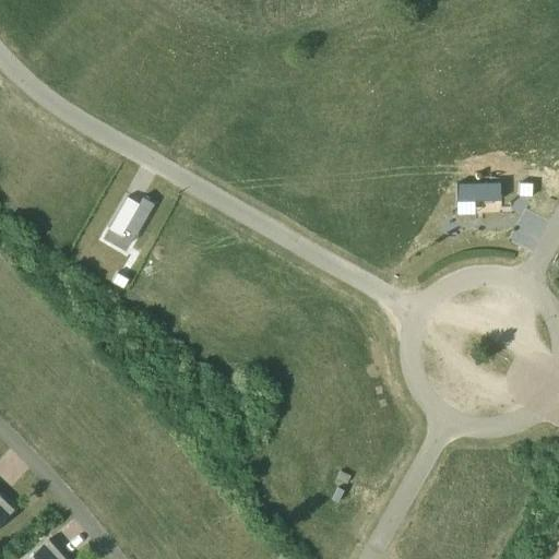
[(500,200),(500,182),(456,183),(456,201),(500,200)]
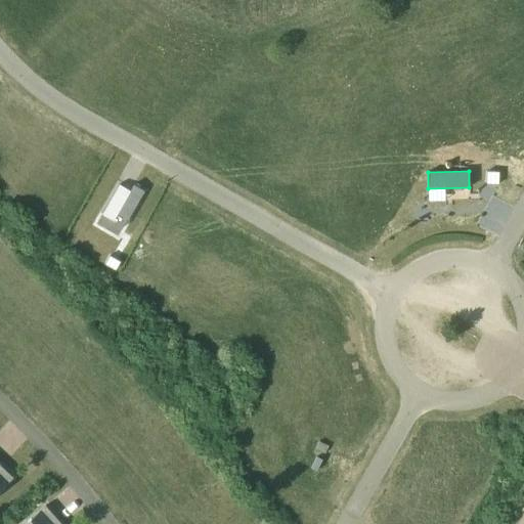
[(498,184),(499,172),(487,171),(486,183),(498,184)]
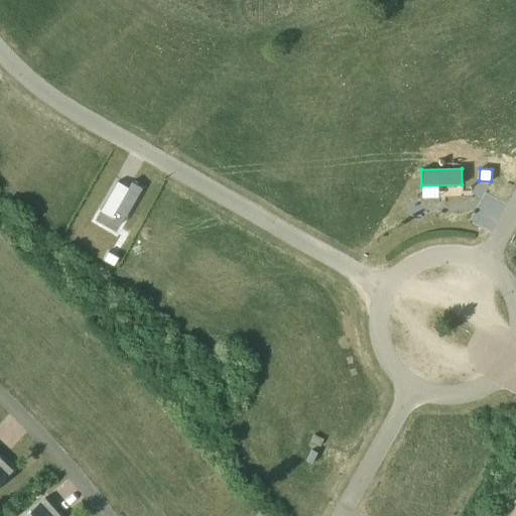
[(135,195),(111,180),(100,200),(123,215),(135,195)]
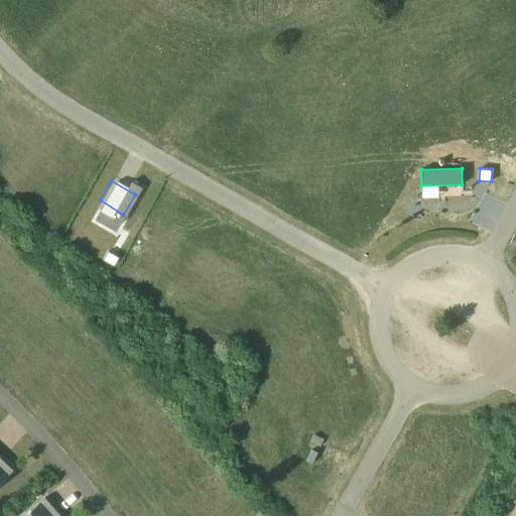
[(103,260),(114,266),(118,258),(108,252),(103,260)]
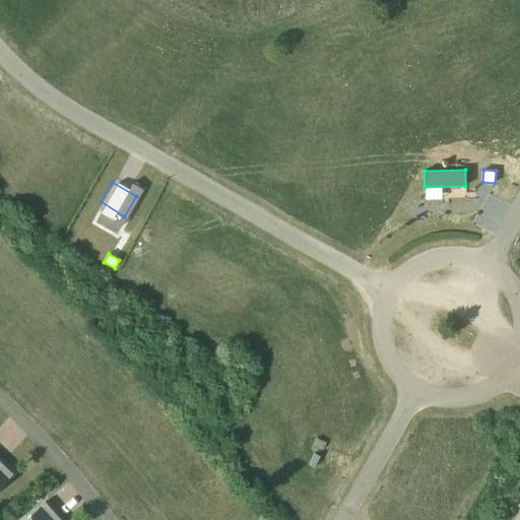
[(0,488),(13,473),(0,461),(0,488)]
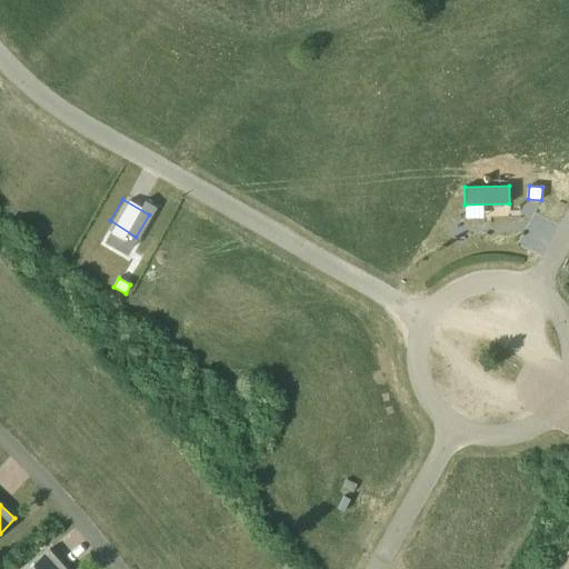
[(67,568),(49,549),(26,568),(67,568)]
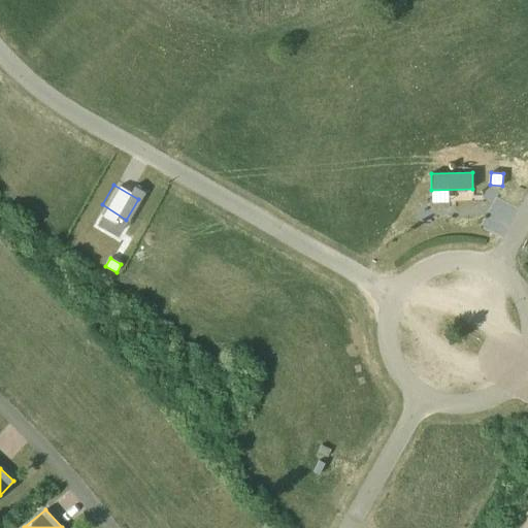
All buildings are outlined.
